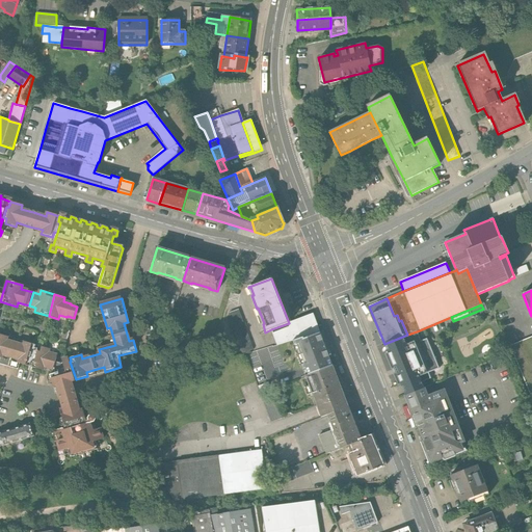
[(254,349),(239,310),(228,314),(242,354),(254,349)]
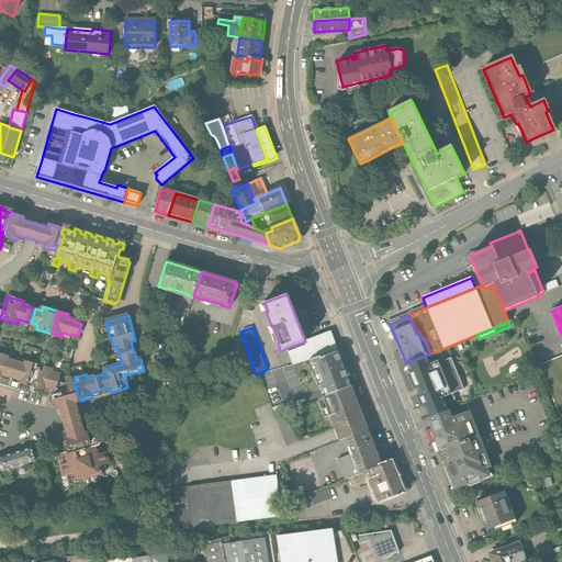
[(330,332),(305,341),(287,348),(293,366),(308,360),(321,357),(321,358),(337,351),(338,351),(330,332)]
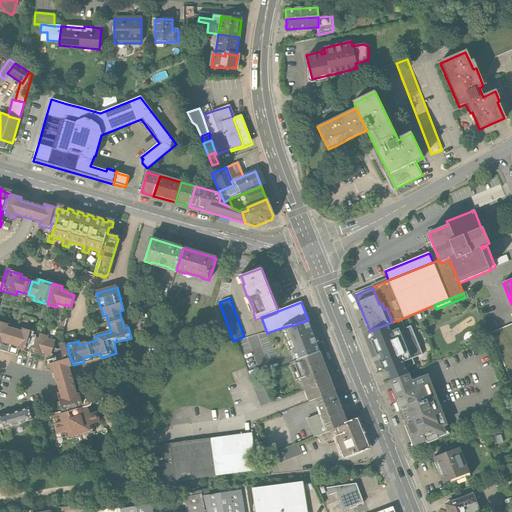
[(184,322),(177,319),(174,327),(181,330),(184,322)]
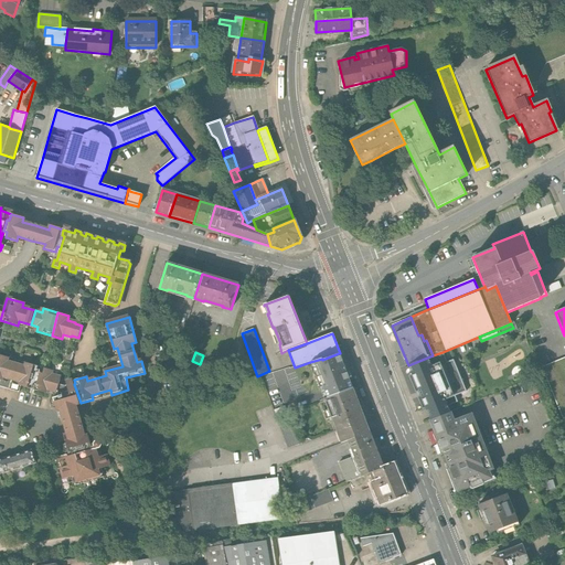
[(447,406),(458,402),(455,396),(466,392),(452,360),(447,362),(443,352),(433,355),(408,365),(407,365),(412,375),(408,376),(415,393),(418,392),(420,396),(417,397),(423,409),(425,408),(430,420),(430,419),(449,413),(450,413),(447,406)]
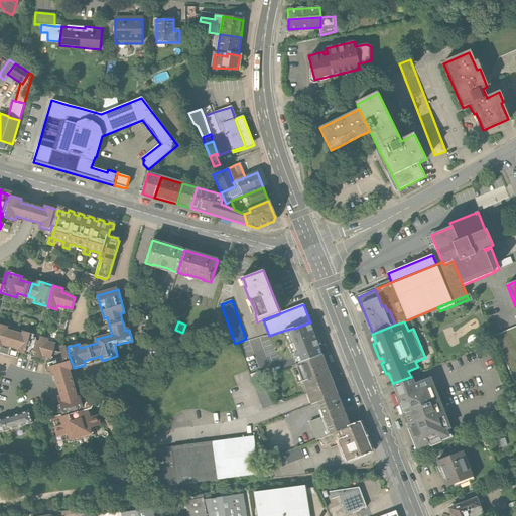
[(298,364),(323,355),(320,351),(318,346),(320,345),(318,340),(316,341),(309,323),(294,329),(294,328),(283,331),(285,335),(287,335),(294,354),(292,354),(294,358),(296,357),(297,360),(298,364)]
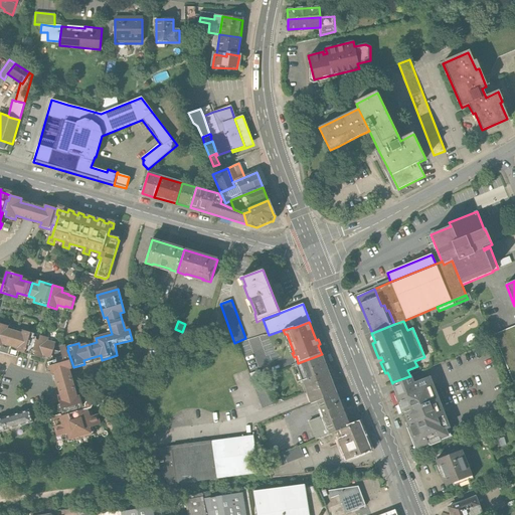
[(7,326),(0,324),(0,346),(1,347),(2,343),(19,348),(18,352),(27,354),(33,333),(24,331),(23,335),(6,330),(7,326)]
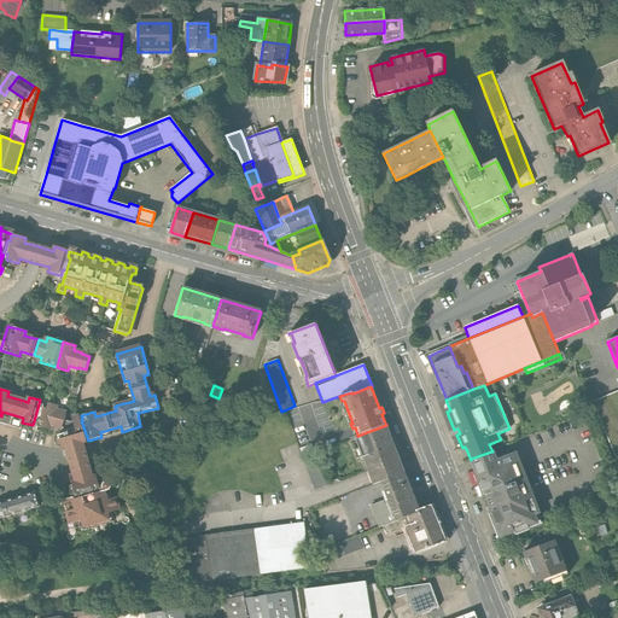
[(617,390),(592,402),(617,465),(617,390)]
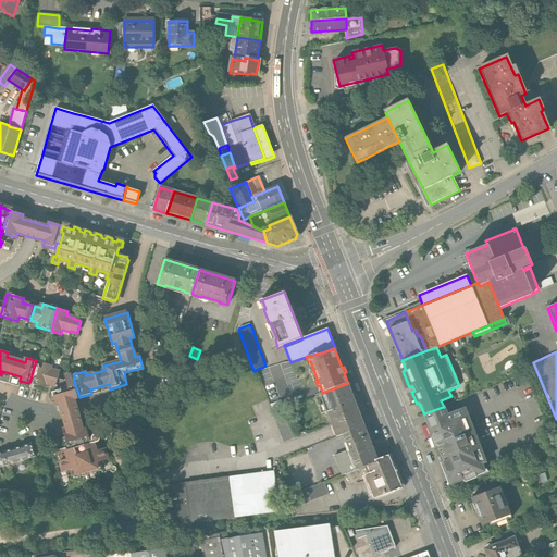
[(51,366),(36,360),(29,383),(45,387),(46,382),(56,385),(58,379),(59,373),(50,371),(51,366)]
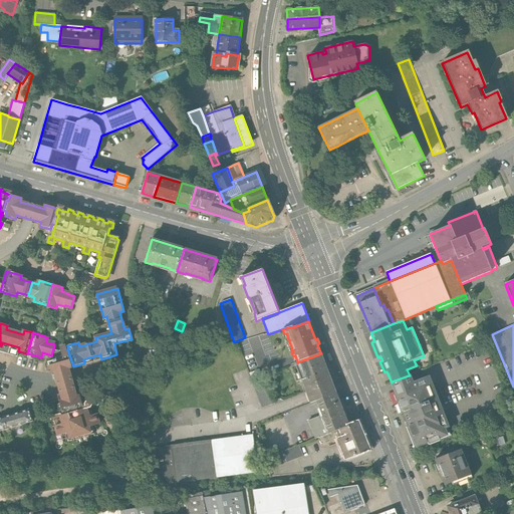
[(72,363),(67,349),(66,349),(65,346),(60,348),(60,350),(58,351),(53,349),(51,355),(53,360),(48,362),(51,373),(55,371),(57,380),(59,387),(72,382),(70,377),(68,368),(71,366),(71,364),(72,363)]
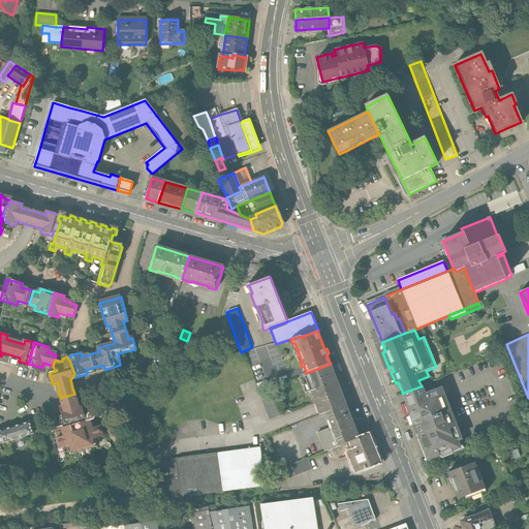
[(306,373),(304,374),(317,409),(319,415),(327,412),(346,405),(344,400),(331,364),(306,373)]
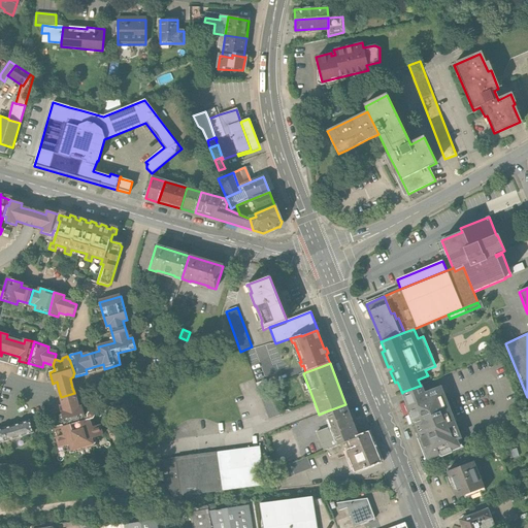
[(269,386),(258,390),(269,420),(281,416),(269,386)]
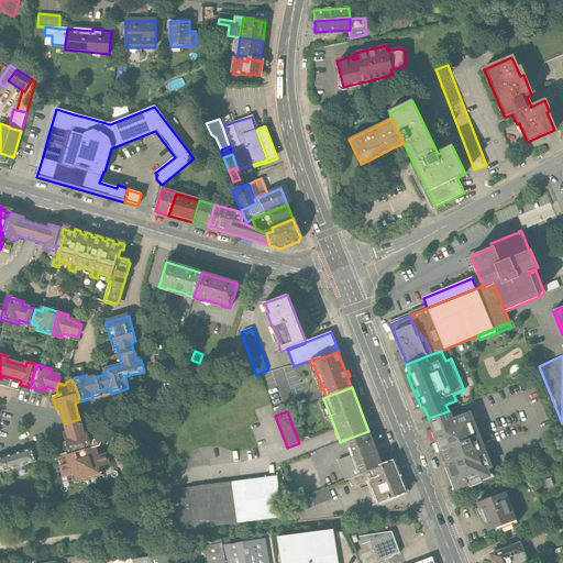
[(448,411),(429,418),(431,423),(433,428),(439,442),(442,452),(448,454),(449,453),(451,460),(450,460),(448,464),(456,488),(492,475),(468,414),(451,420),(449,416),(448,411)]
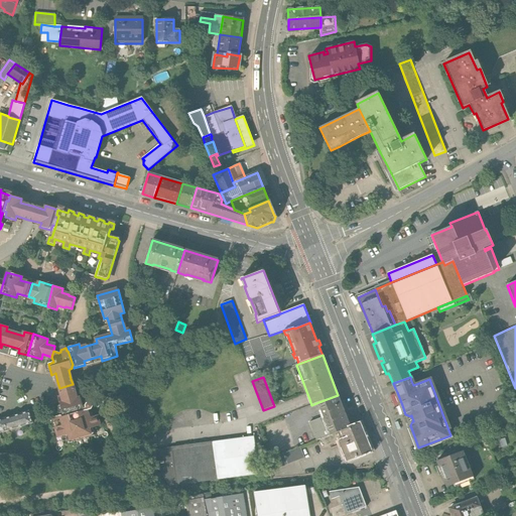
[(69,443),(95,436),(92,428),(100,426),(97,415),(89,417),(87,410),(92,409),(93,407),(93,406),(92,404),(90,402),(87,403),(85,406),(86,407),(84,408),(81,398),(77,399),(73,384),(59,388),(63,403),(59,404),(63,416),(60,417),(63,425),(55,427),(58,438),(66,435),(69,443)]
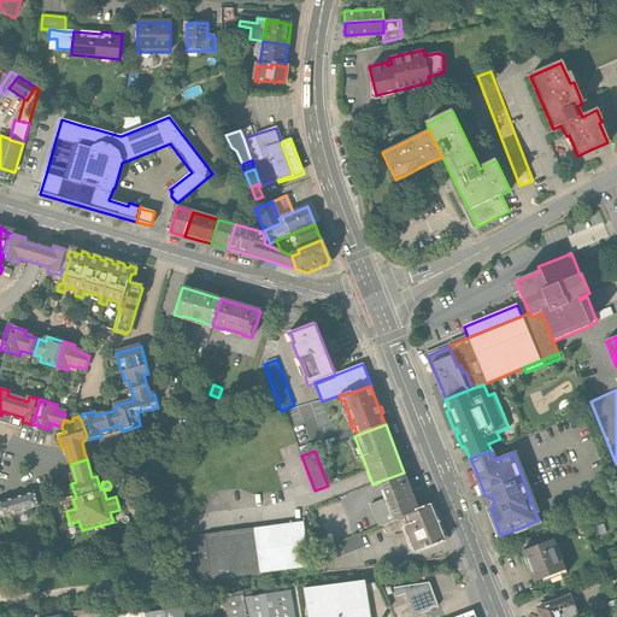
[(405,476),(404,472),(381,481),(383,485),(388,498),(397,519),(418,511),(405,476)]
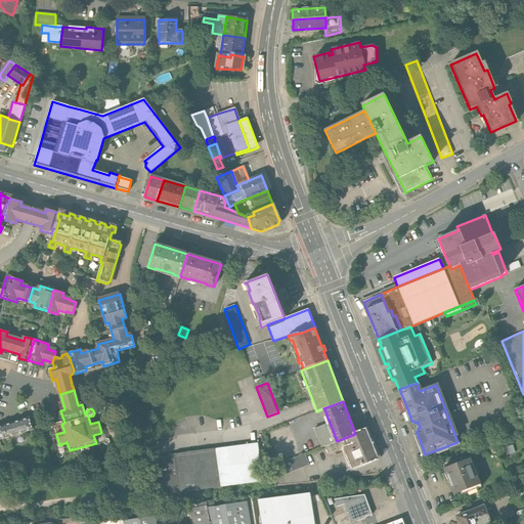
[(30,418),(25,420),(5,425),(0,426),(0,439),(33,430),(30,418)]
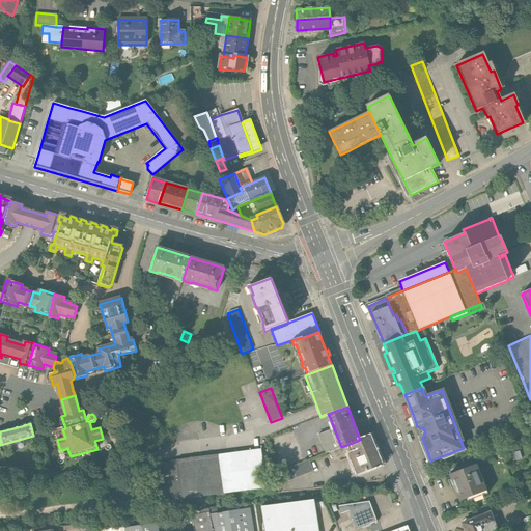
[(334,428),(318,434),(326,453),(330,451),(341,447),(334,428)]
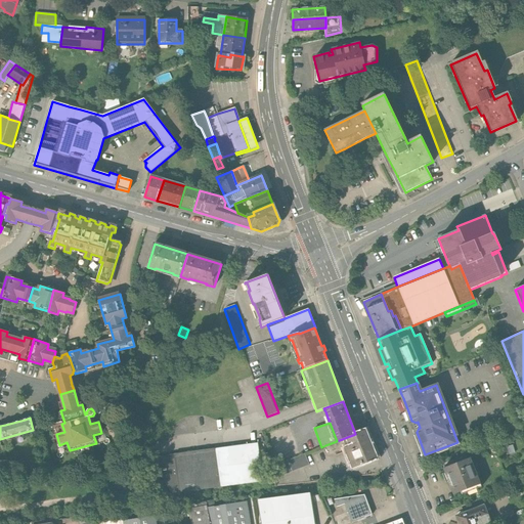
[(364,430),(355,434),(337,441),(325,445),(329,454),(345,447),(353,468),(376,459),(364,430)]
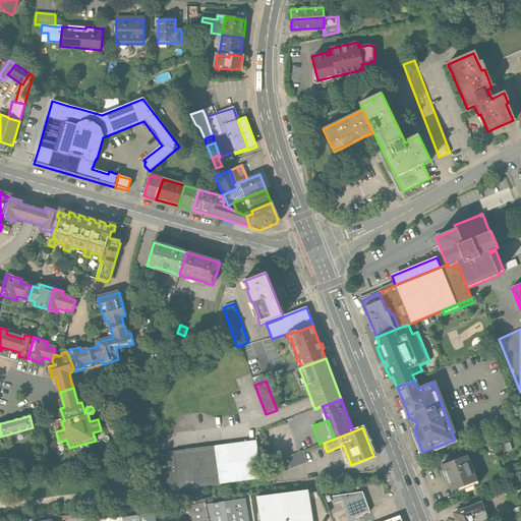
[(256,441),(151,456),(170,490),(262,478),(256,441)]
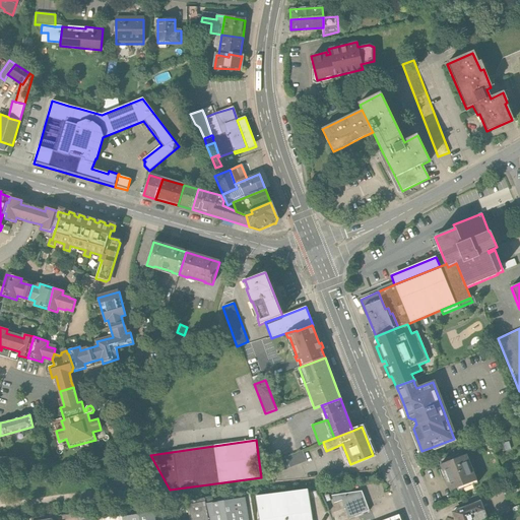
[(509,442),(502,444),(504,451),(511,449),(509,442)]
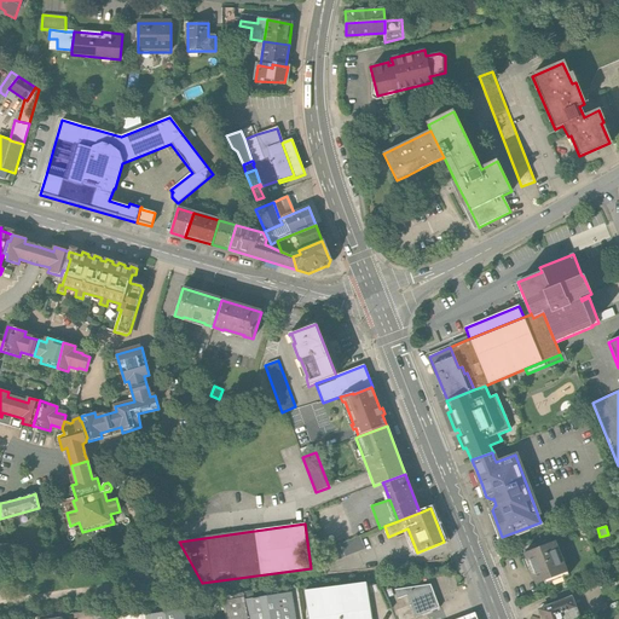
[(365,549),(360,536),(320,551),(324,566),(365,549)]
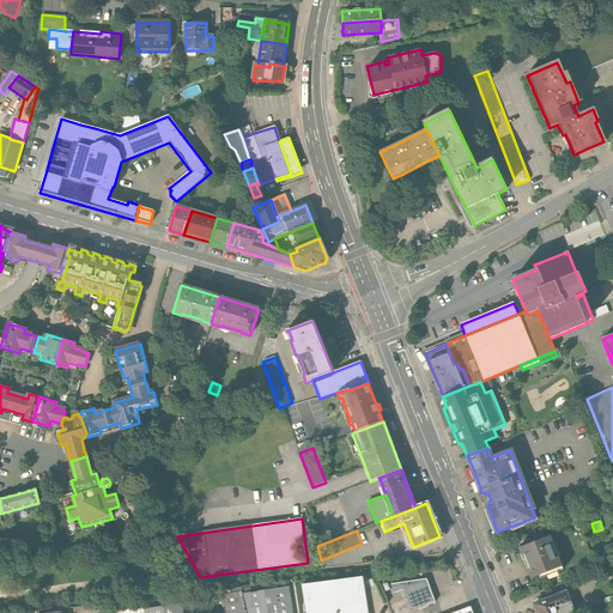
[(550,536),(519,548),(530,578),(539,576),(540,578),(563,570),(550,536)]
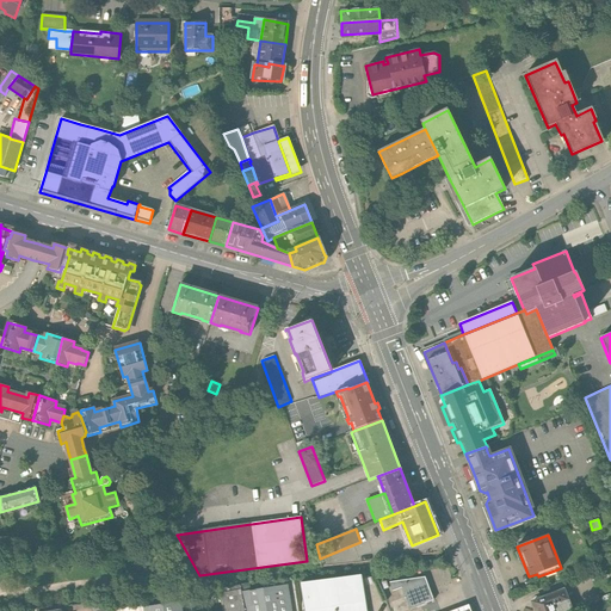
[(360,576),(302,584),(306,610),(365,610),(363,587),(360,576)]
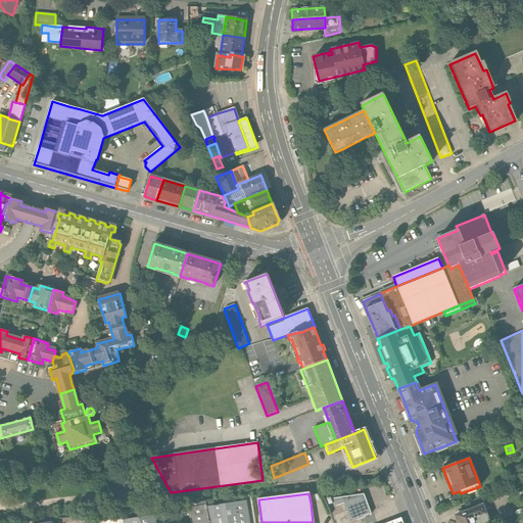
[(364,494),(334,498),(337,507),(344,504),(349,516),(351,522),(372,514),(370,510),(364,494)]
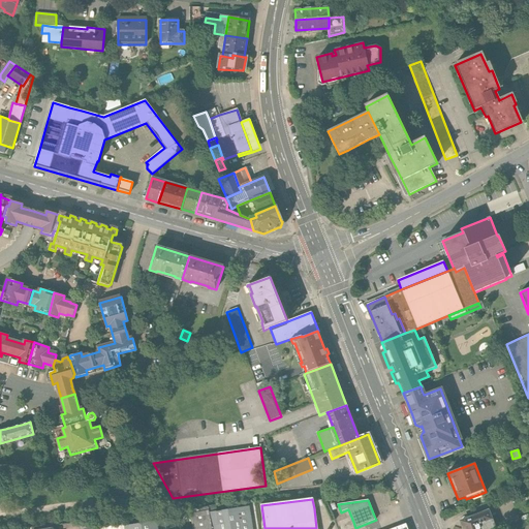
[(252,528),(250,507),(209,512),(211,528),(252,528)]
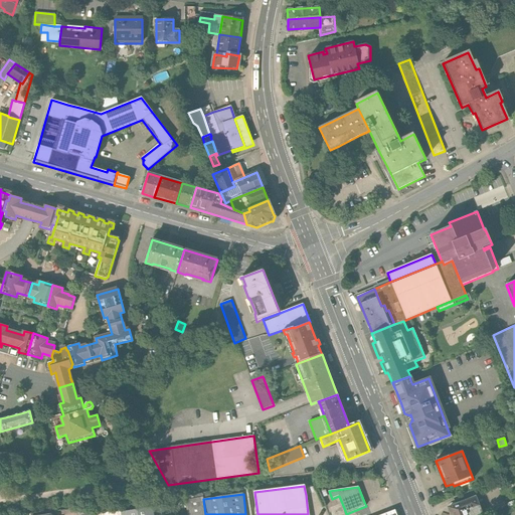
[(451,507),(449,508),(451,514),(482,514),(475,497),(456,505),(455,502),(449,504),(451,507)]
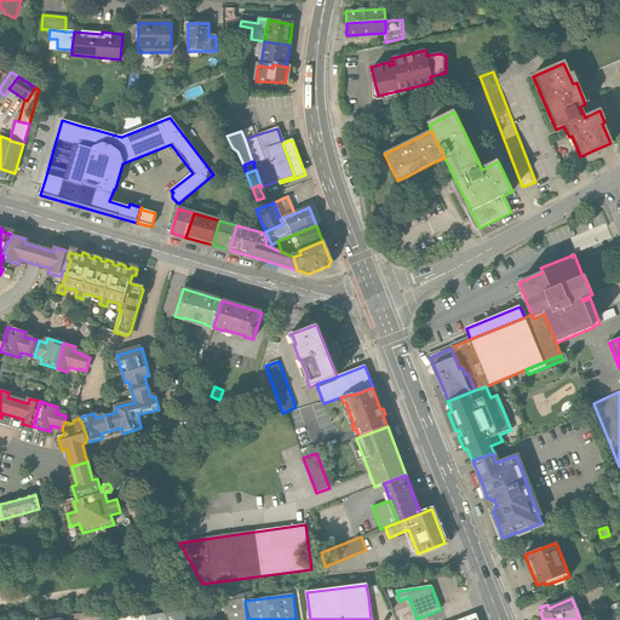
[(225,619),(247,619),(245,601),(245,600),(223,603),(224,606),(225,615),(225,619)]
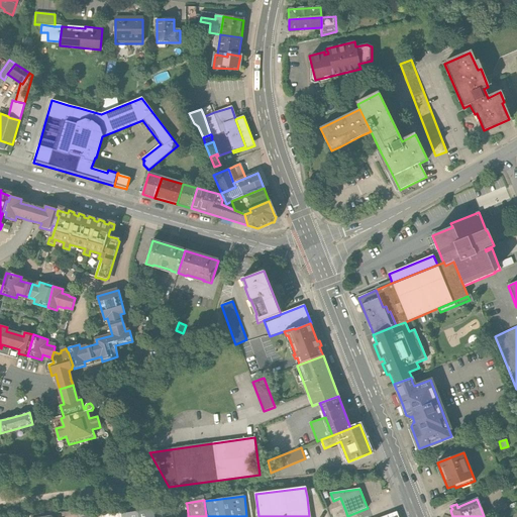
[(516,501),(508,505),(512,513),(516,510),(516,501)]
